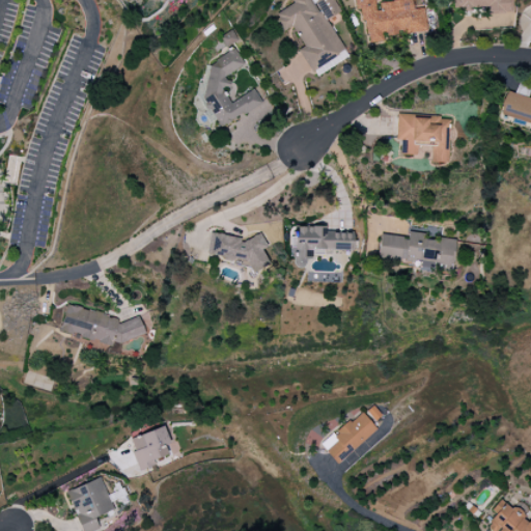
[(348,57),(327,20),(341,11),(334,0),(290,0),(294,4),(273,15),(282,32),(292,27),(304,47),(299,50),(314,77),(348,57)]
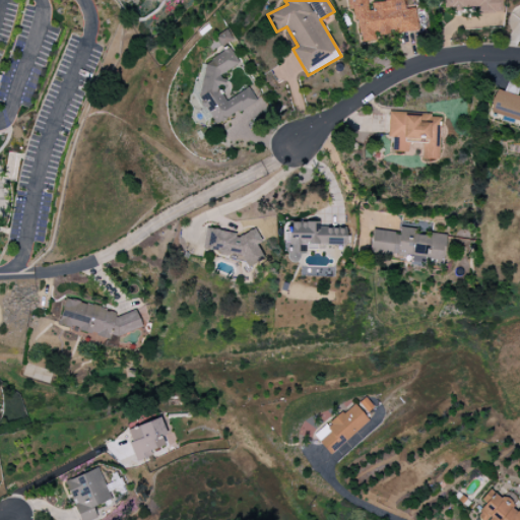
[(416,30),(414,8),(403,9),(402,0),(390,0),(368,2),(367,0),(346,0),(348,10),(354,10),(359,43),(375,41),(375,36),(416,30)]
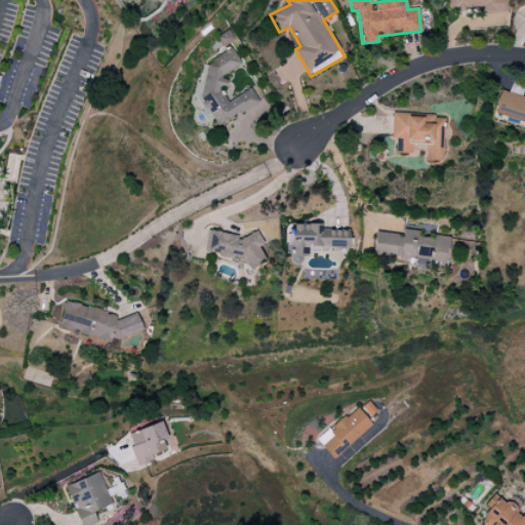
[(506,12),(505,0),(448,0),(449,10),(482,9),(483,13),(506,12)]
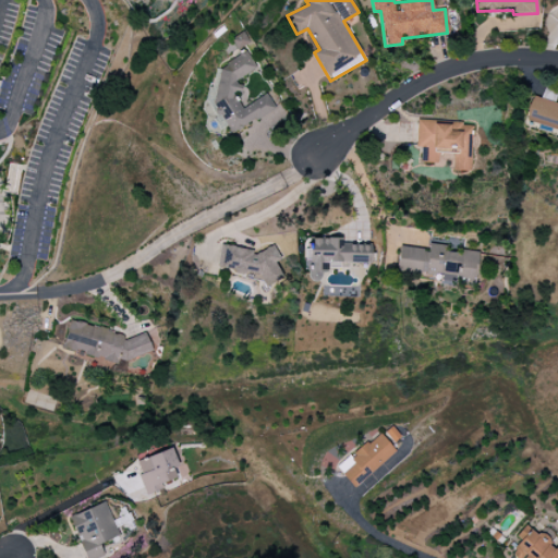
[(230,39),(238,51),(250,44),(243,32),(230,39)]
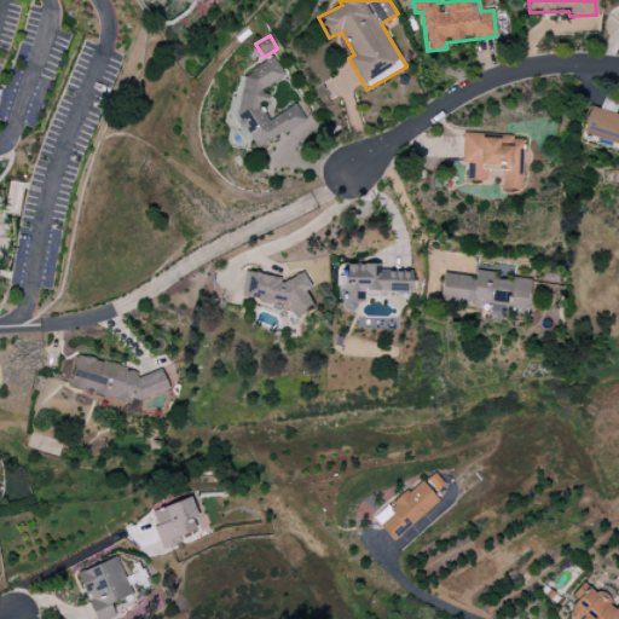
[(260,146),(305,121),(296,105),(267,120),(259,104),(267,99),(261,88),(284,76),(273,58),(226,84),(260,146)]
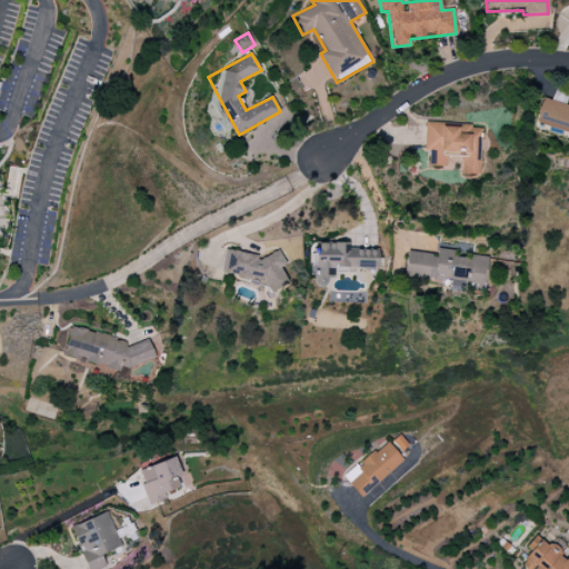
[(535,123),(568,132),(568,106),(541,99),(535,123)]
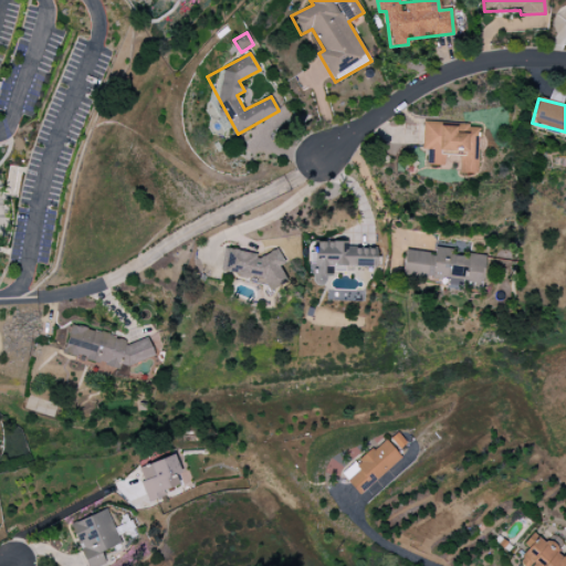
[(477,174),(479,126),(422,124),(421,152),(426,152),(425,166),(444,166),(444,155),(459,155),(459,173),(477,174)]
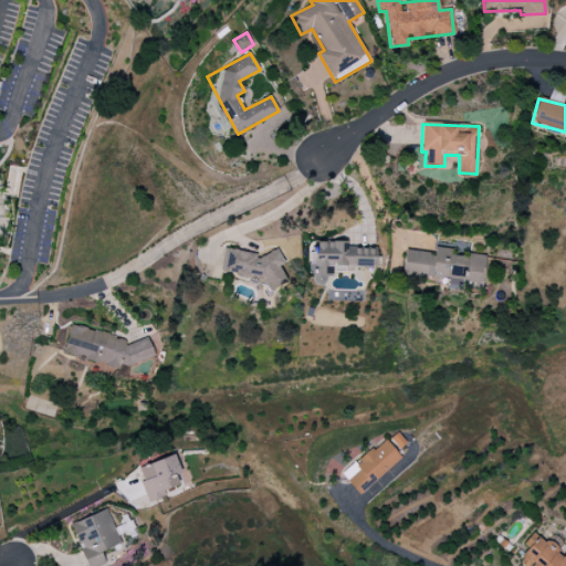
[(376,249),(346,249),(346,242),(311,242),(311,286),(325,285),(325,275),(332,275),(332,269),(376,269),(376,249)]
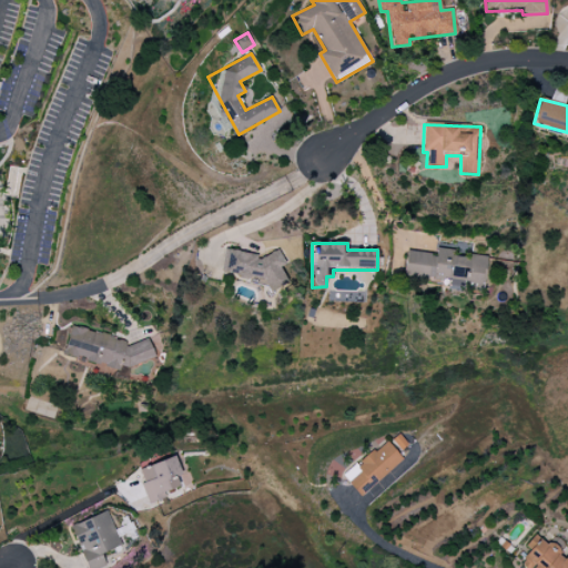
[(227,249),(223,273),(264,281),(263,287),(279,291),(284,260),(227,249)]
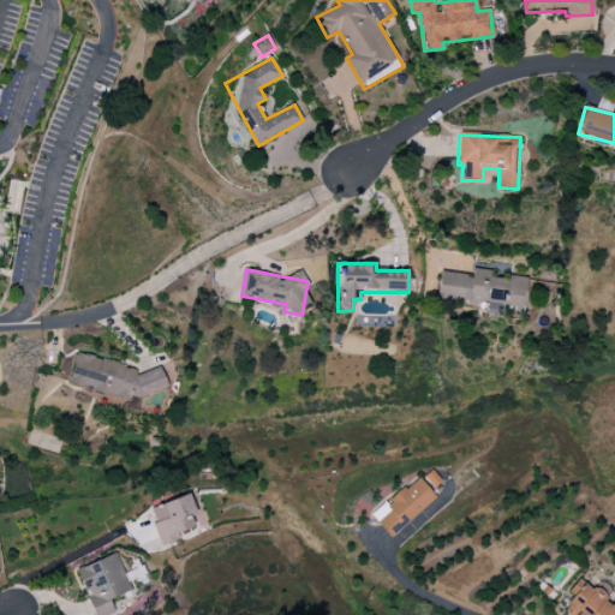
[(440,272),(437,298),(487,304),(485,314),(501,315),(502,306),(524,309),(527,279),(493,274),(493,272),(472,269),(472,275),(440,272)]
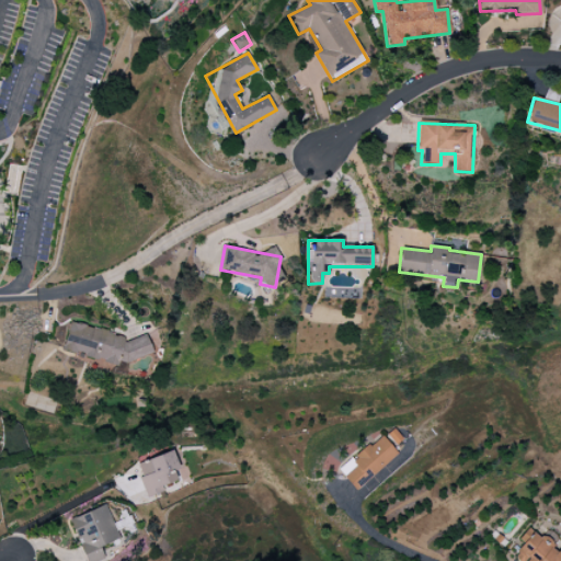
[(152,353),(146,334),(125,342),(123,335),(69,323),(63,351),(75,353),(78,353),(79,356),(117,366),(118,362),(125,364),(152,353)]
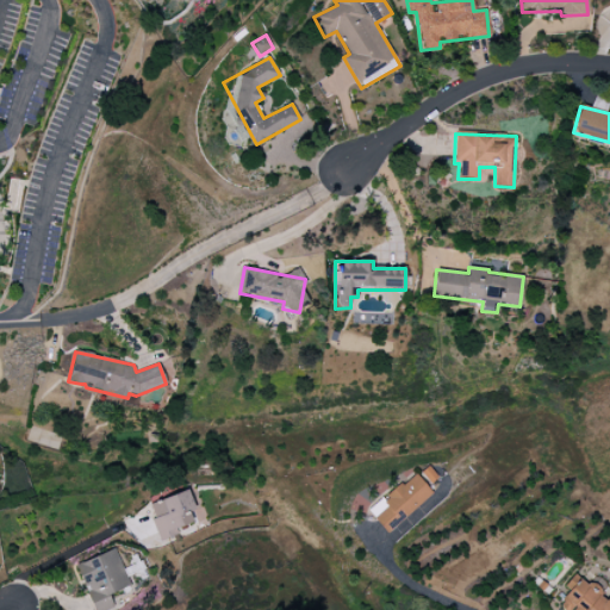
[(433,493),(427,486),(437,478),(425,465),(383,502),(380,499),(367,511),(387,534),(433,493)]
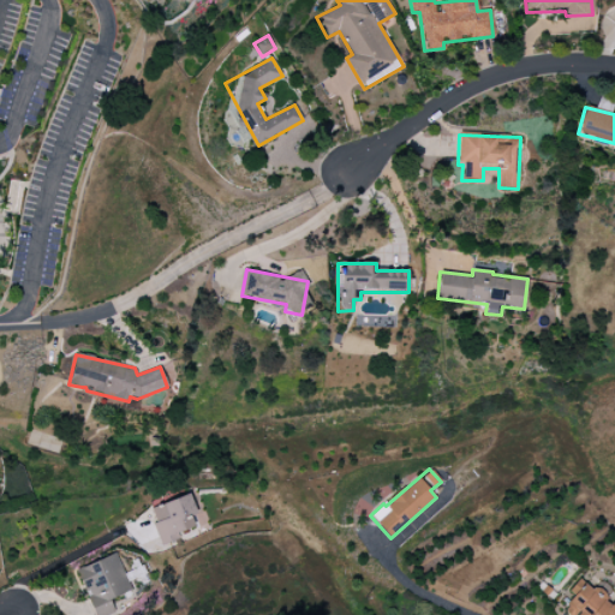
[(196,514),(189,494),(148,511),(162,545),(180,538),(178,533),(193,526),(190,517),(196,514)]
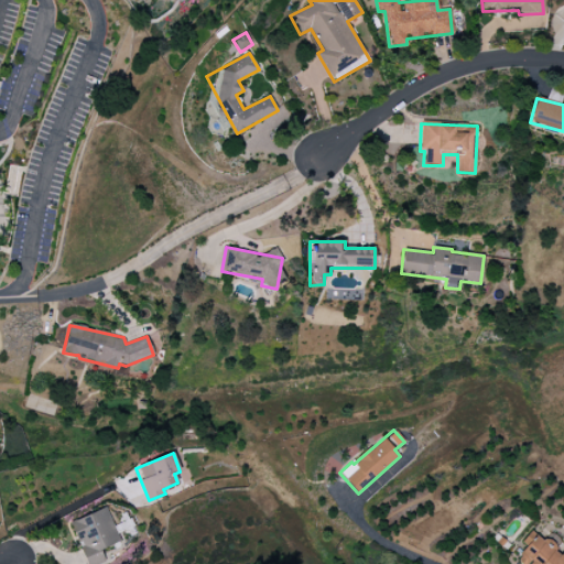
[(69,521),(85,563),(86,563),(91,562),(89,554),(119,543),(107,508),(69,521)]
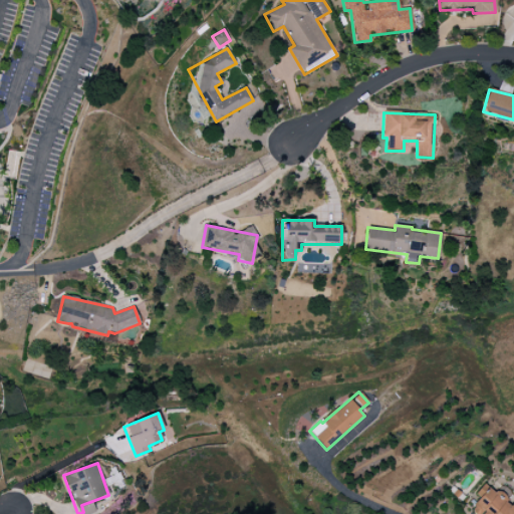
[(513,513),(513,508),(501,498),(484,483),(474,495),(479,499),(470,509),(476,513),(513,513)]
